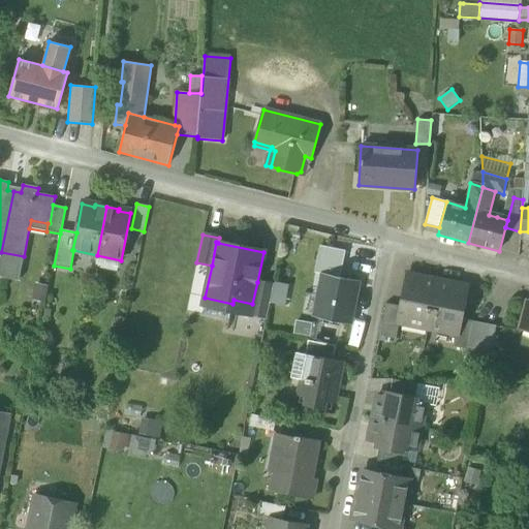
[(317,262),(342,268),(345,251),(320,246),(317,262)]
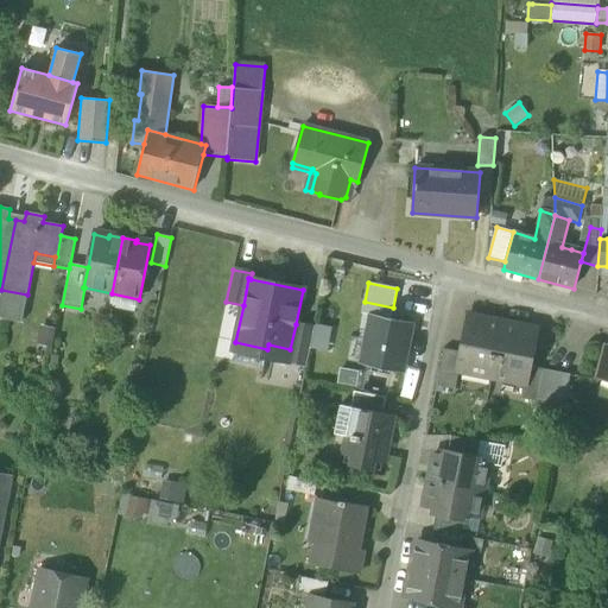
[(0,318),(21,323),(27,295),(1,290),(0,298),(0,318)]
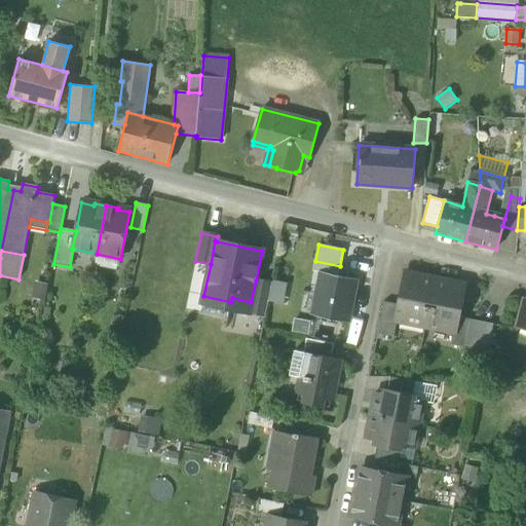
[(120,259),(97,254),(94,266),(118,271),(120,259)]
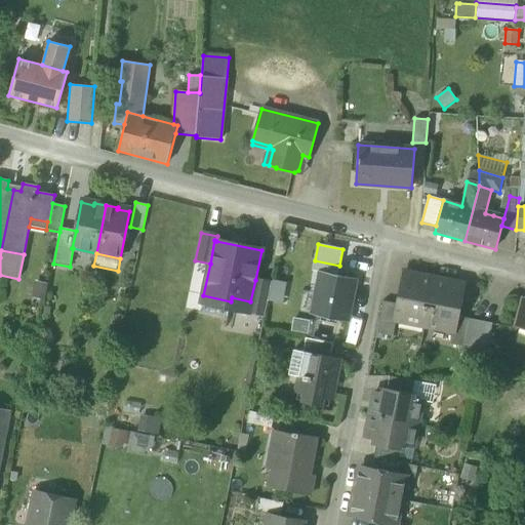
[(339,266),(315,260),(313,271),(321,272),(337,276),(339,266)]
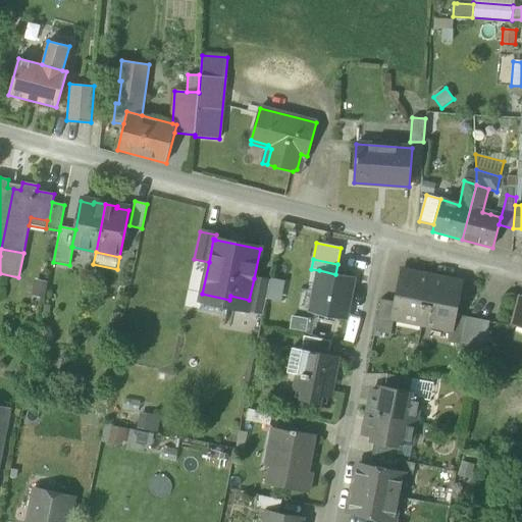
[(314,313),(346,320),(350,299),(347,298),(351,277),(335,274),(319,270),(314,291),(313,297),(317,298),(314,313)]
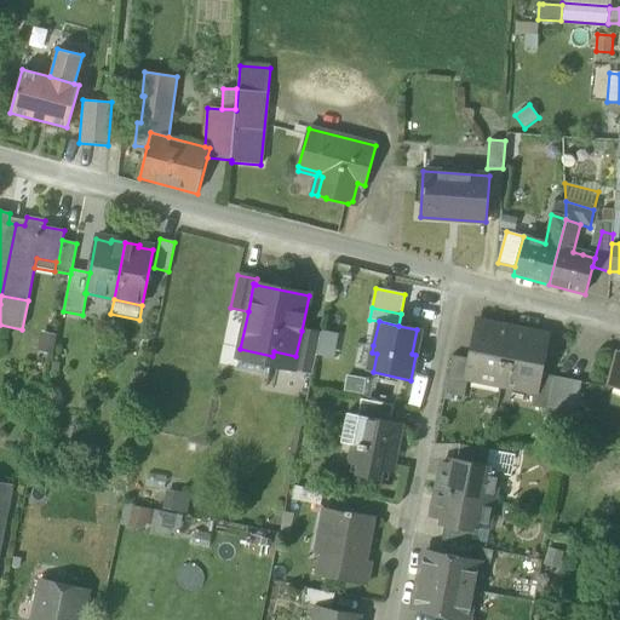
[(469,379),(501,385),(512,329),(478,322),(471,360),(466,379),(469,379)]
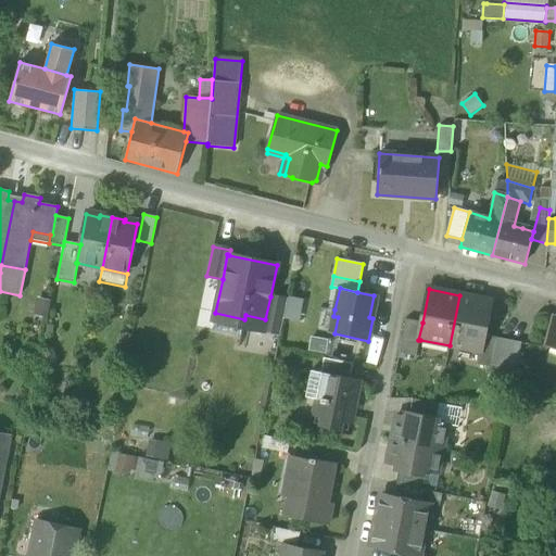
[(491,301),(459,295),(450,345),(480,352),(481,352),(484,336),(491,301)]
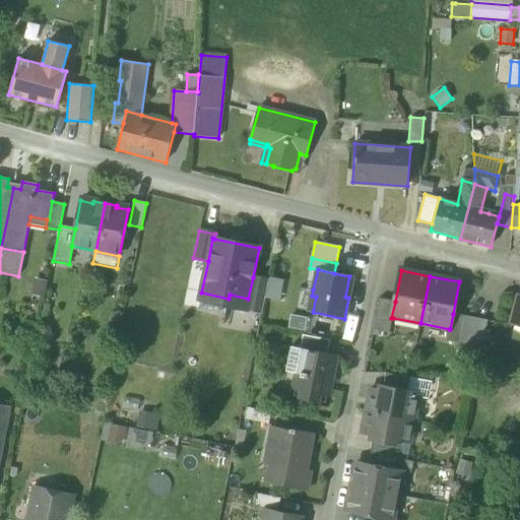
[(246,309),(262,313),(265,298),(269,280),(253,277),(248,299),(246,309)]
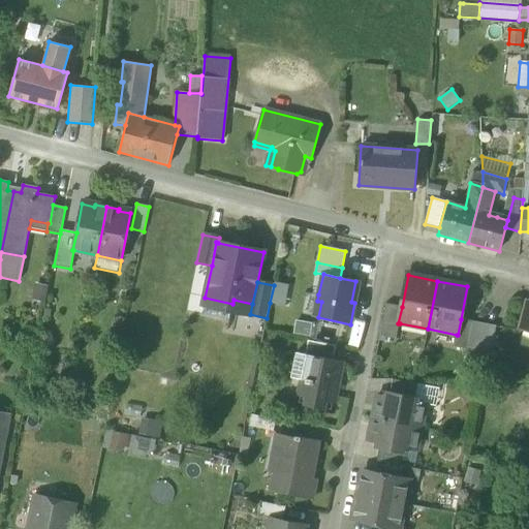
[(274,282),(274,285),(270,303),(284,306),(288,285),(274,282)]
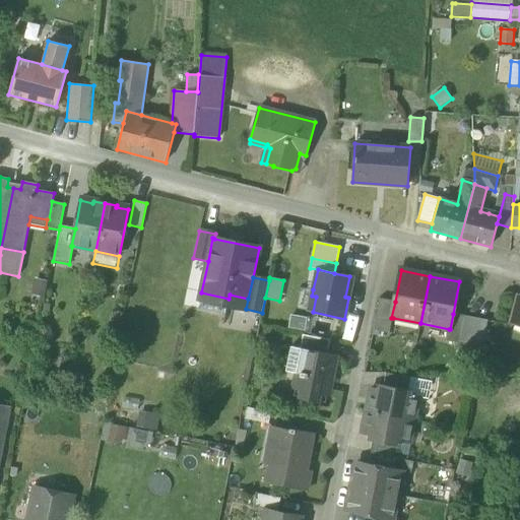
[(48,281),(34,278),(30,295),(45,298),(48,281)]
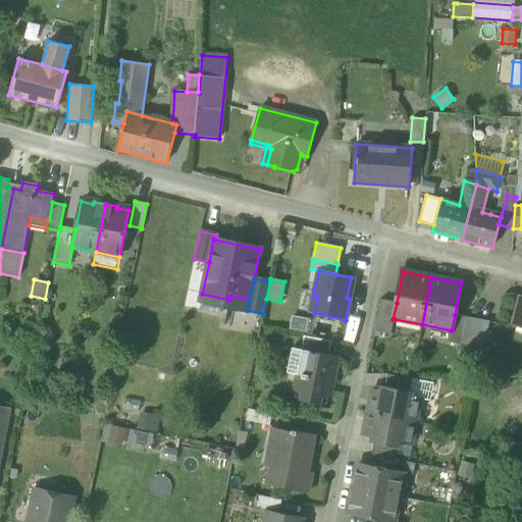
[(313,297),(314,291),(302,289),(297,310),(314,313),(317,298),(313,297)]
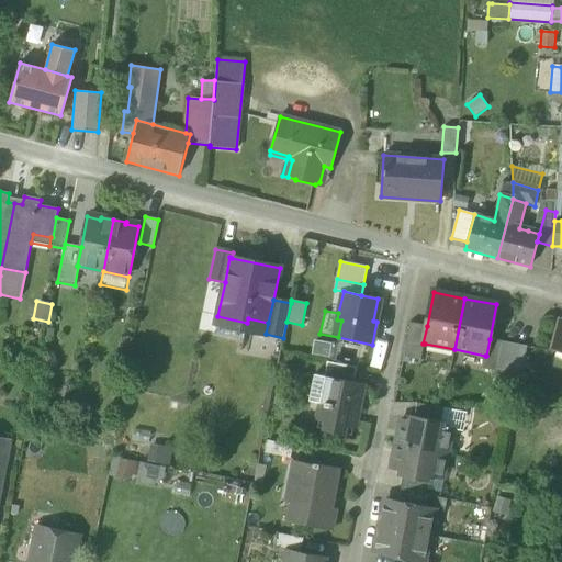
[(247,323),(217,316),(215,326),(266,337),(266,334),(268,323),(248,318),(247,323)]
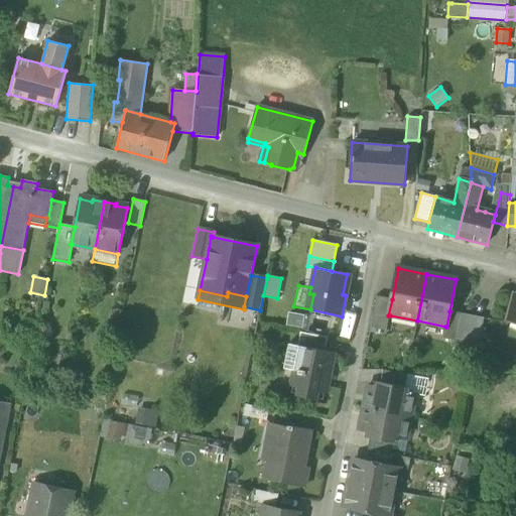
[(515,324),(515,293),(513,293),(506,320),(511,323),(515,324)]
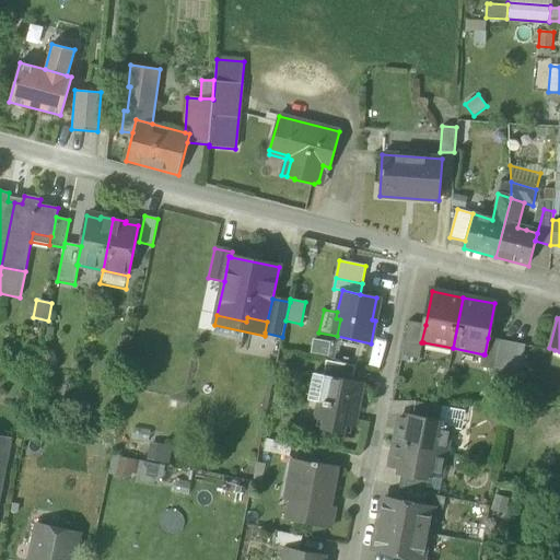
[(401,357),(419,360),(423,342),(421,342),(426,325),(409,322),(401,357)]
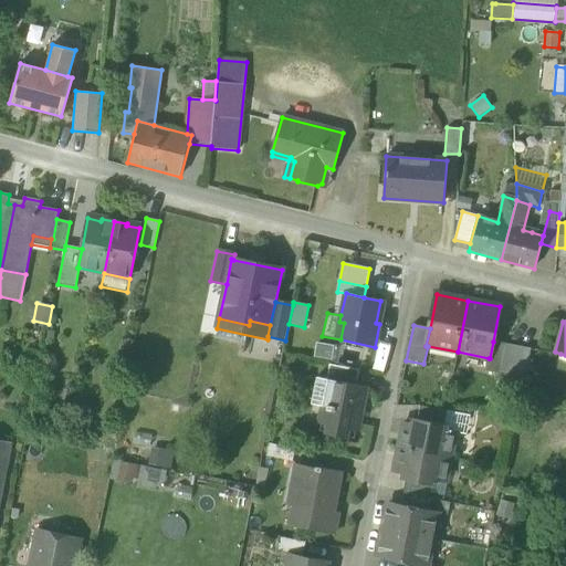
[(485,371),(501,375),(506,344),(493,342),(490,358),(489,358),(485,371)]
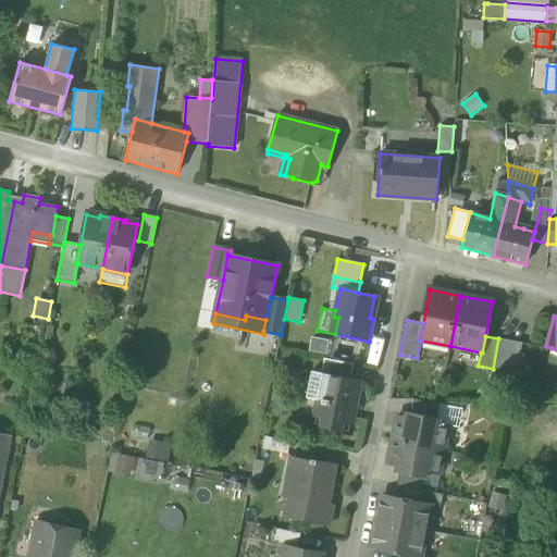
[(329,341),(311,337),(308,353),(325,356),(329,341)]
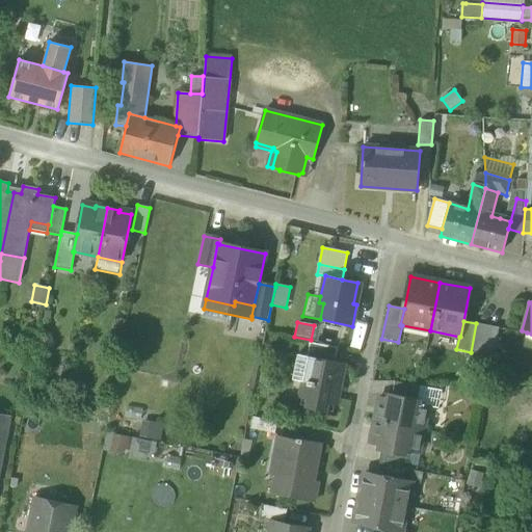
[(499,327),(476,323),(471,352),(494,356),(499,327)]
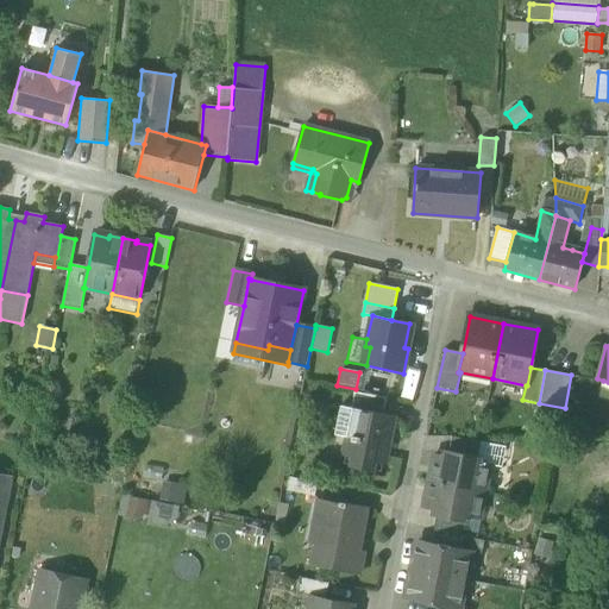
[(608,382),(603,381),(598,396),(608,399),(608,382)]
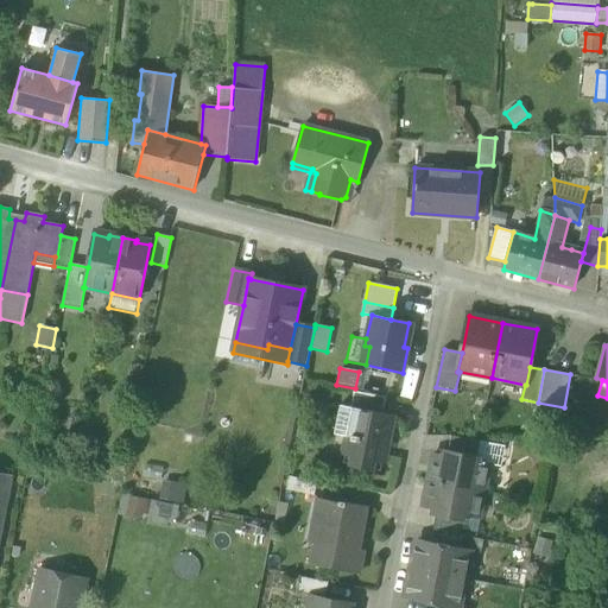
[(350,407),(382,413),(386,398),(354,391),(350,407)]
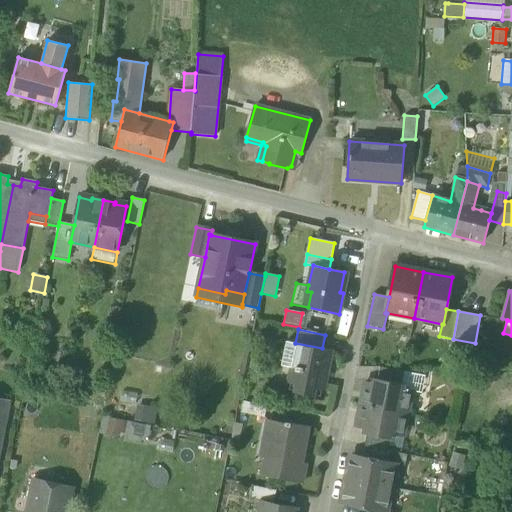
[(296,392),(313,396),(314,388),(323,390),(331,350),(322,348),(295,343),(287,341),(282,365),(292,367),(292,369),(300,371),(297,385),(296,392)]
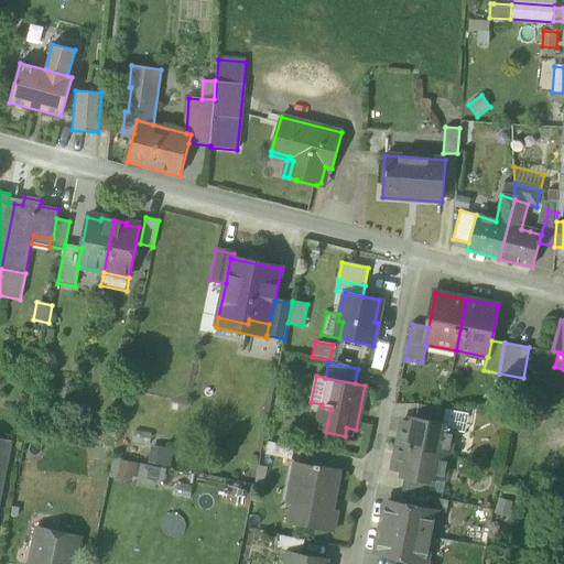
[(416,419),(442,423),(445,411),(419,405),(416,419)]
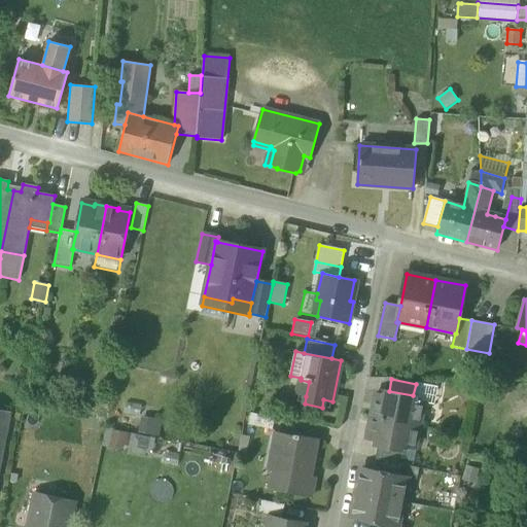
[(297,394),(306,396),(309,382),(301,380),(297,394)]
